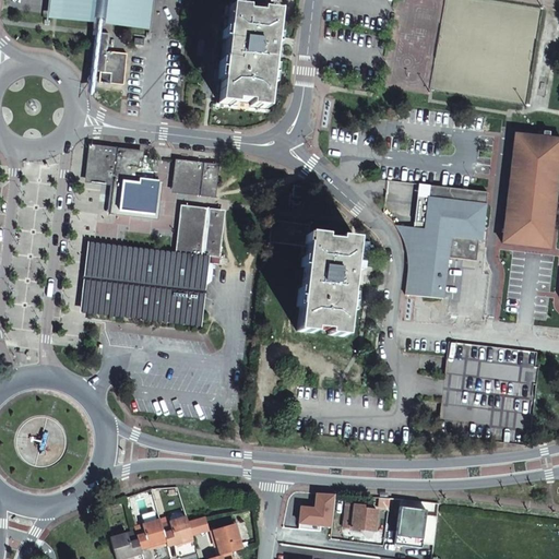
[(49,0),(48,15),(61,16),(62,0),(49,0)]
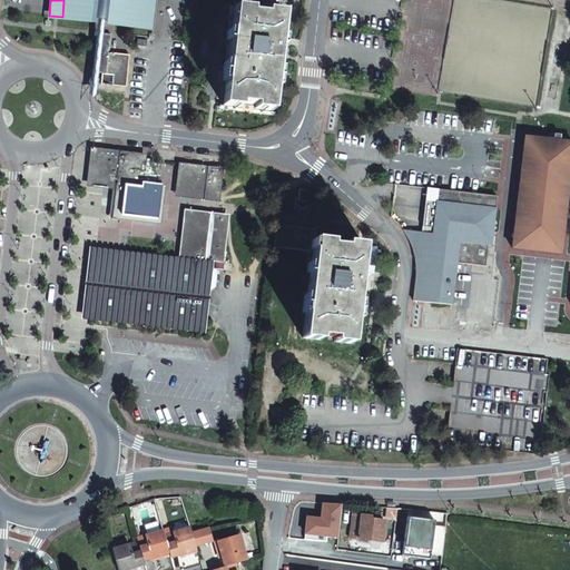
[(64,0),(62,17),(97,21),(97,16),(98,0),(64,0)]
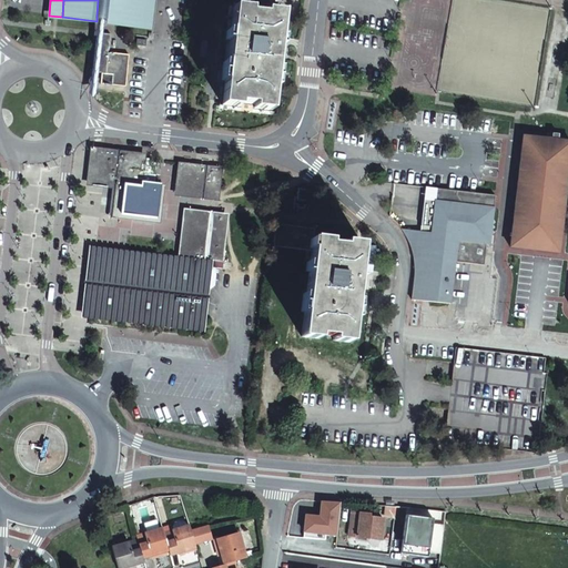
[(104,0),(103,16),(103,21),(138,24),(140,0),(104,0)]
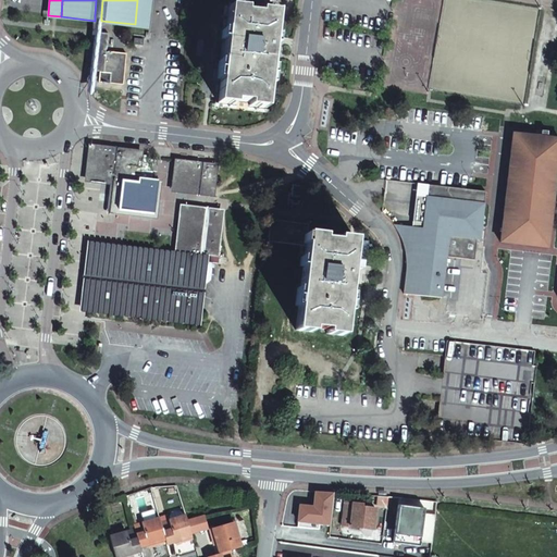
[(137,0),(135,24),(148,26),(150,0),(137,0)]
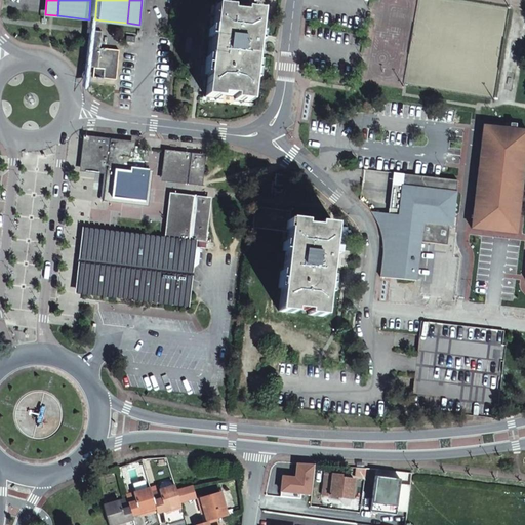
[(231,9),(215,7),(207,83),(205,97),(219,99),(220,96),(234,97),(234,102),(249,103),(256,36),(259,12),(244,11),(244,14),(230,13),(231,9)]
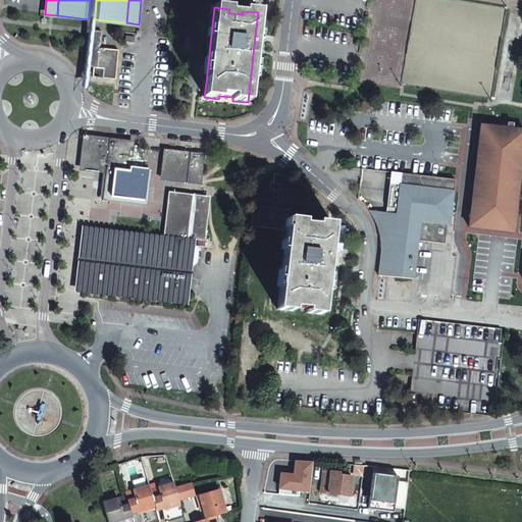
[(89,19),(83,74),(89,75),(89,67),(91,50),(95,19),(95,14),(89,14),(89,19)]
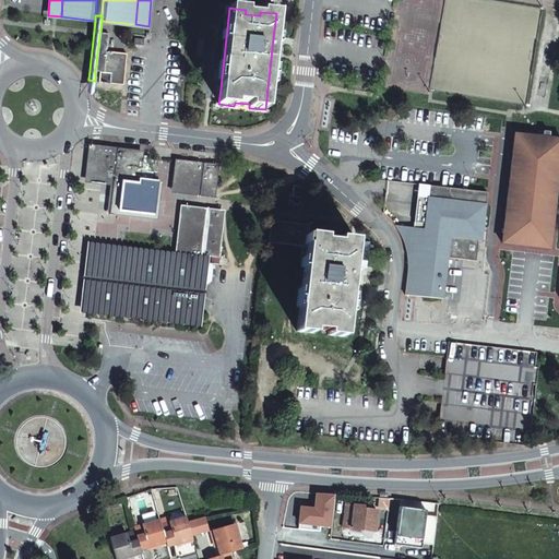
[(97,54),(95,72),(99,73),(104,73),(106,54),(97,54)]
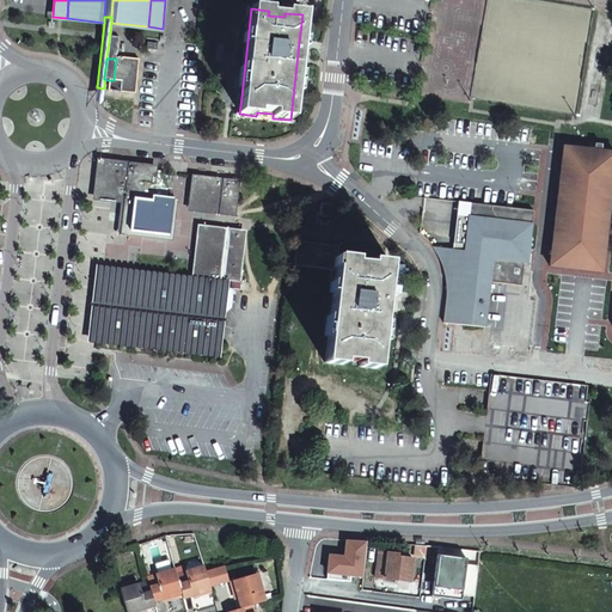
[(121,81),(120,92),(134,95),(138,61),(116,59),(114,80),(121,81)]
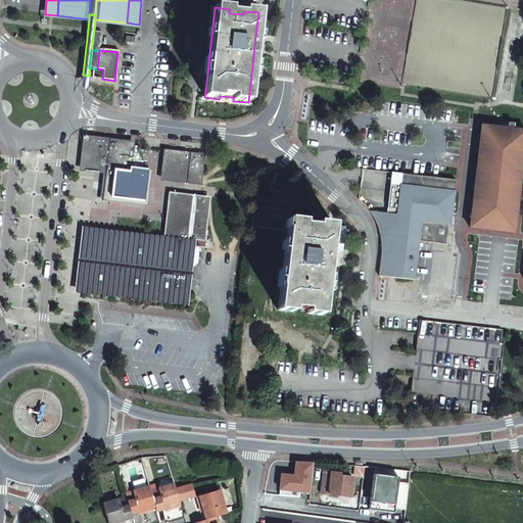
[(97,68),(93,68),(92,78),(102,79),(103,69),(97,68)]
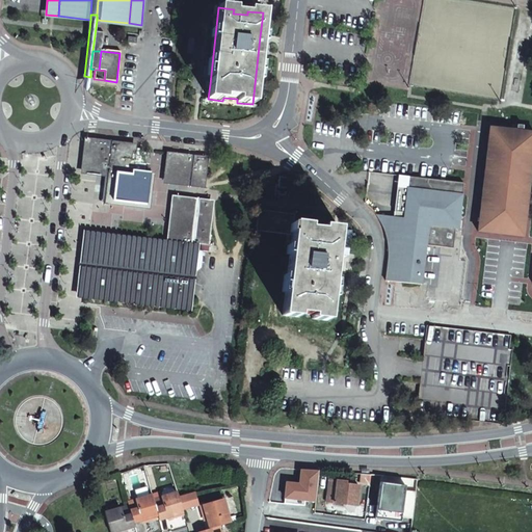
[(480,231),(522,236),(531,152),(531,133),(489,129),(477,231),(480,231)]
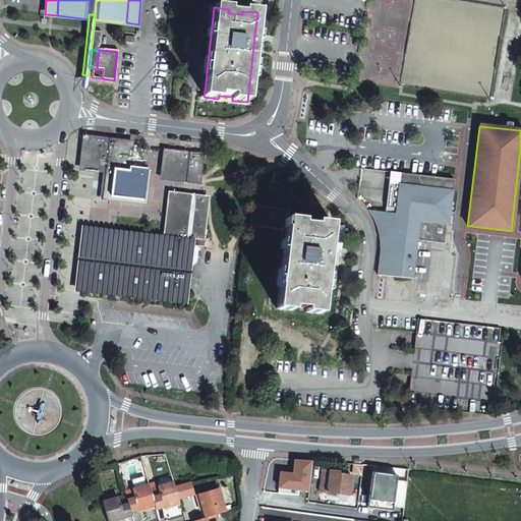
[(127,146),(87,140),(83,167),(104,169),(101,195),(141,200),(145,173),(124,170),(127,146)]
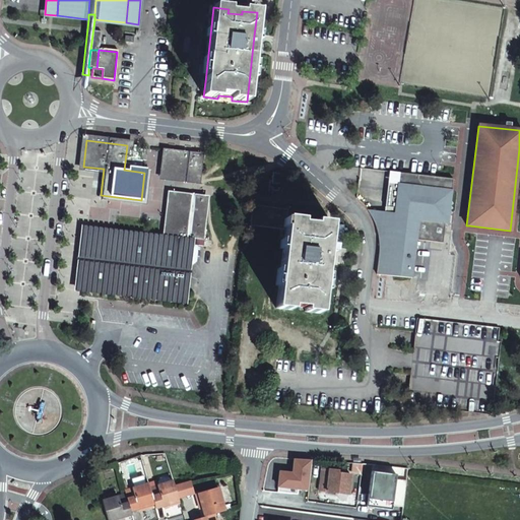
[(195,180),(198,153),(167,149),(164,176),(195,180)]
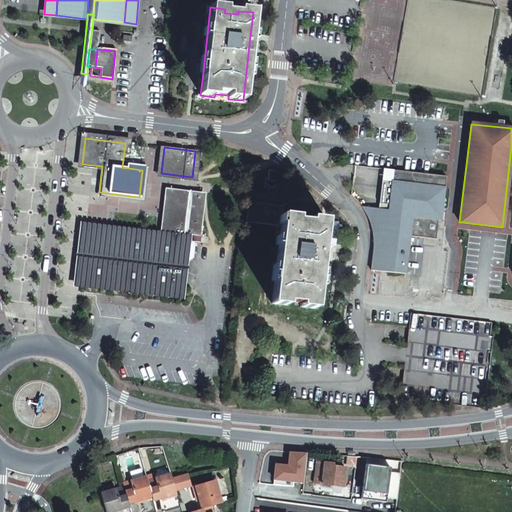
[(277,172),(268,170),(267,179),(265,178),(264,185),(268,186),(268,188),(274,188),(274,186),(278,187),(279,180),(276,180),(277,172)]
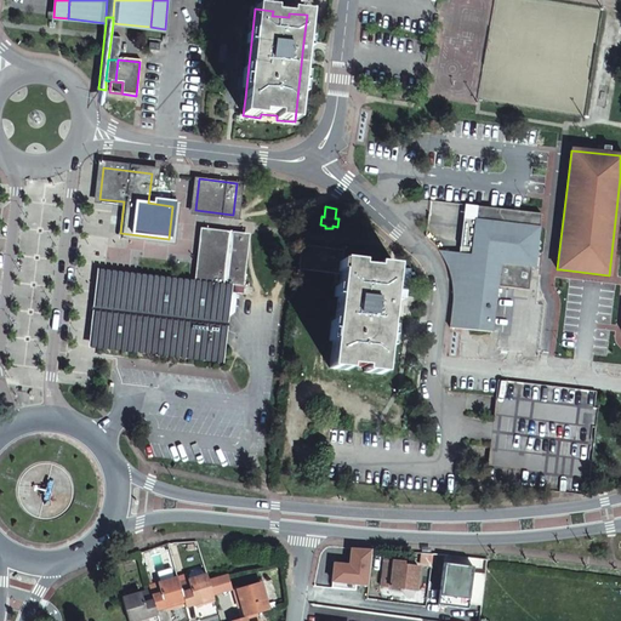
[(508,221),(505,223),(497,214),(499,209),(477,206),(474,220),(463,218),(460,248),(471,249),(469,252),(442,250),(450,266),(455,289),(450,328),(491,332),(496,297),(485,295),(486,286),(528,290),(531,266),(534,267),(535,258),(540,255),(536,251),(540,249),(537,246),(541,243),(537,239),(540,227),(537,227),(535,223),(533,226),(530,223),(527,226),(524,222),(522,224),(519,222),(516,224),(513,222),(511,223),(508,221)]
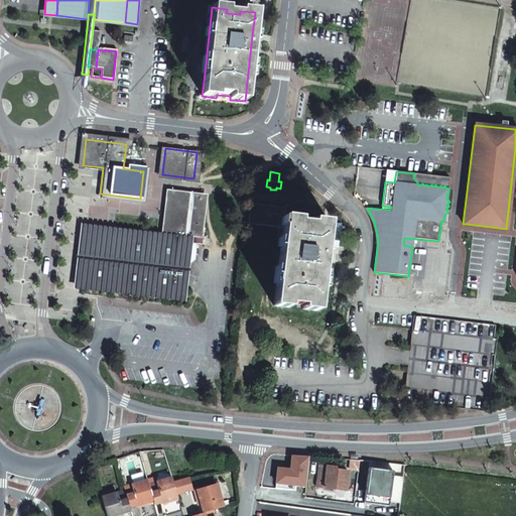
[(449,177),(414,173),(413,177),(419,185),(422,183),(424,185),(426,184),(428,186),(431,184),(433,186),(435,184),(437,187),(440,185),(442,187),(444,185),(446,188),(448,188),(449,177)]
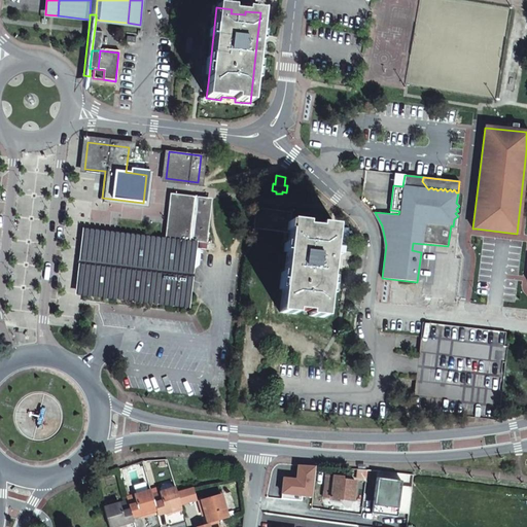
[(205,202),(174,199),(169,239),(201,243),(202,230),(205,202)]
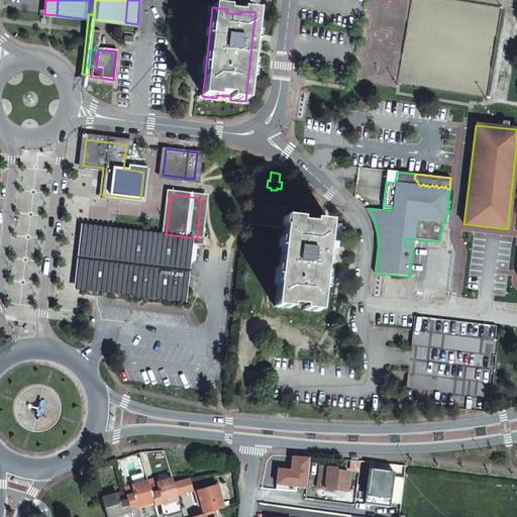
[(286,209),(250,205),(247,225),(283,229),(274,306),(289,308),(289,305),(303,306),(302,310),(318,311),(328,222),(313,220),(313,224),(299,222),(299,218),(285,217),(286,209)]
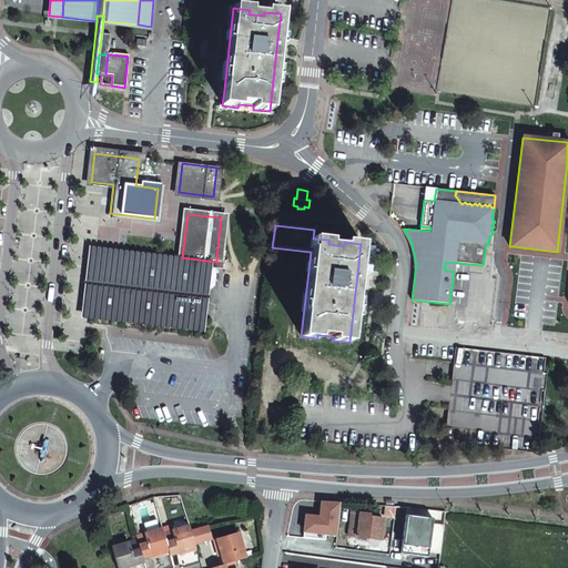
[(561,265),(567,265),(567,252),(557,252),(513,246),(511,255),(516,256),(561,262),(561,265)]
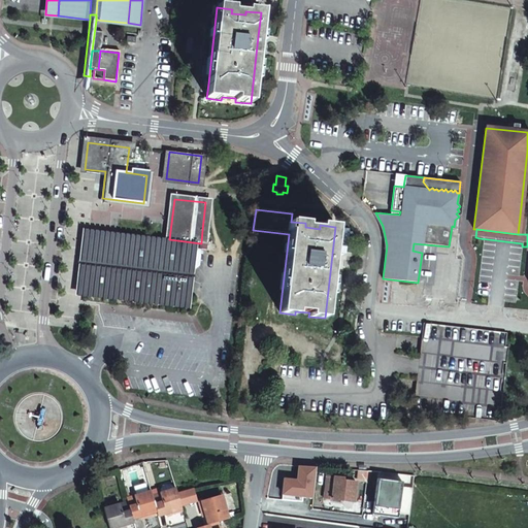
[(169,239),(169,245),(190,249),(201,250),(206,250),(208,230),(202,230),(201,243),(169,239)]
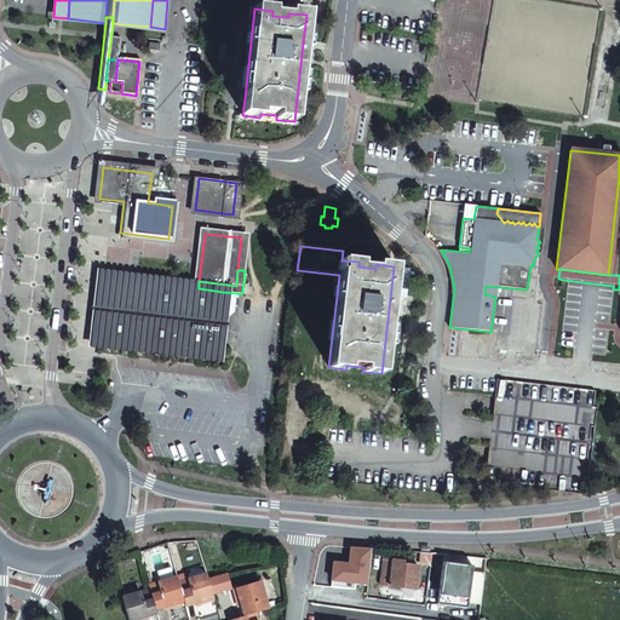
[(220,320),(223,292),(199,288),(103,277),(96,340),(216,355),(220,320)]
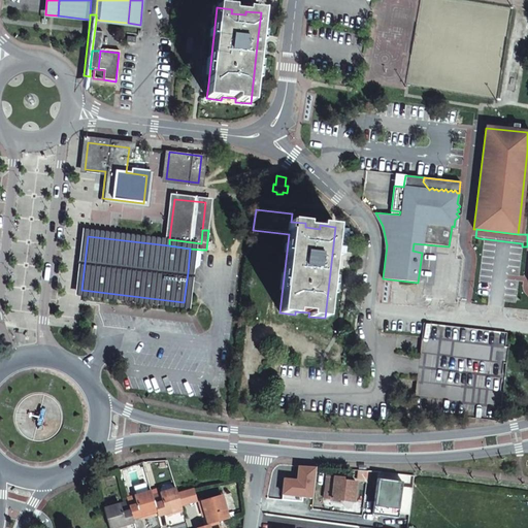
[(201,250),(190,249),(188,272),(191,272),(198,266),(201,250)]
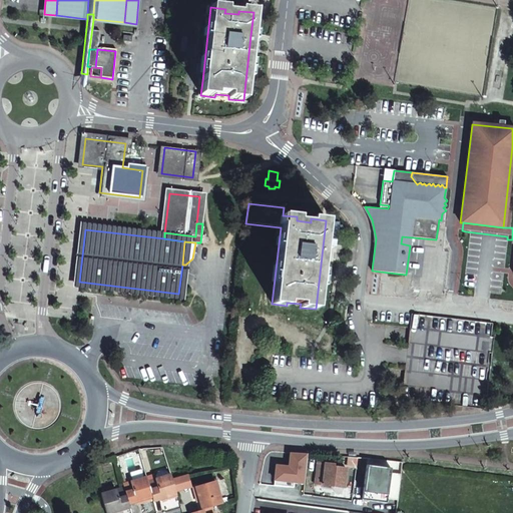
[(492,324),(411,315),(407,350),(401,400),(482,409),(484,396),(487,396),(493,337),(490,337),(492,324)]
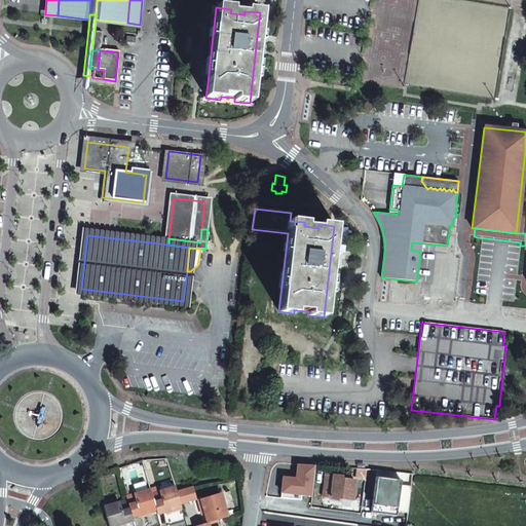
[(283,478),(279,499),(300,500),(299,494),(312,495),(314,467),(297,465),(295,480),(283,478)]
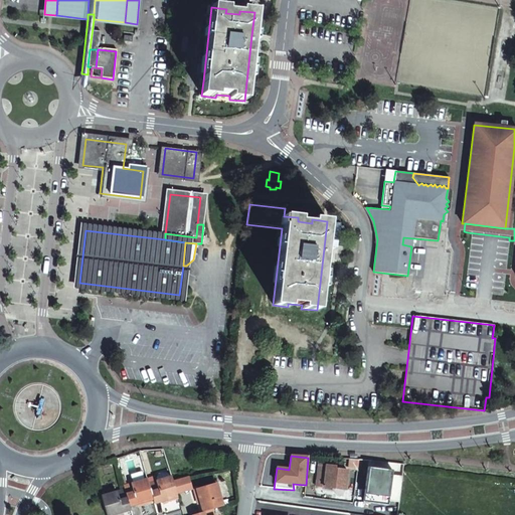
[(334,467),(319,465),(316,486),(344,489),(347,471),(334,469),(334,467)]
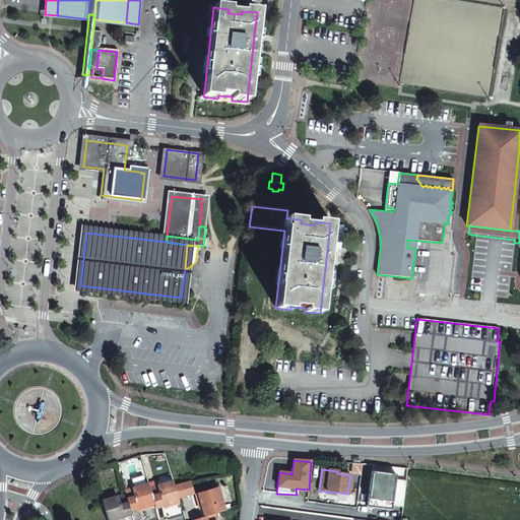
[(371,472),(367,506),(391,509),(391,504),(402,507),(406,482),(396,479),(396,474),(371,472)]
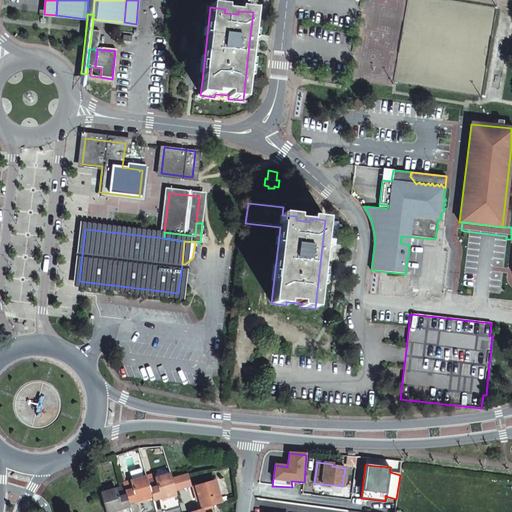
[(165,499),(176,496),(174,490),(171,478),(170,474),(147,480),(152,498),(152,500),(165,497),(165,499)]
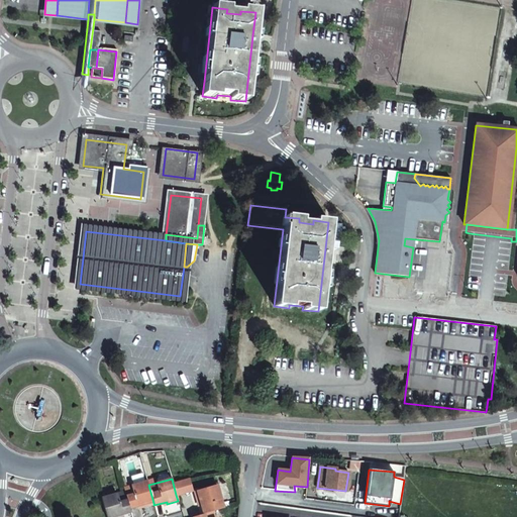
[(187,479),(173,483),(176,495),(191,491),(187,479)]
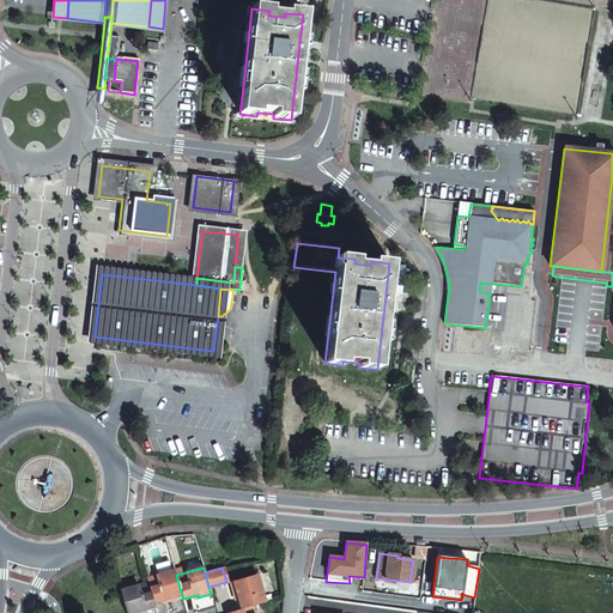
[(176,575),(174,571),(146,578),(147,583),(153,602),(168,598),(169,600),(182,596),(176,575)]
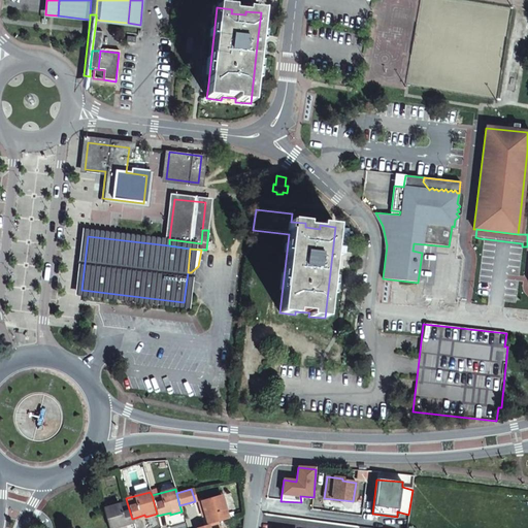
[(217,522),(227,519),(221,495),(198,501),(201,513),(203,513),(207,525),(217,522)]
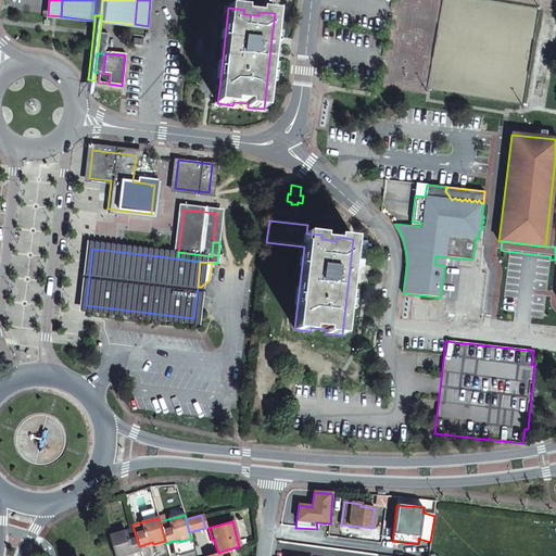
[(127,555),(140,551),(139,546),(134,529),(109,536),(114,555),(127,555)]
